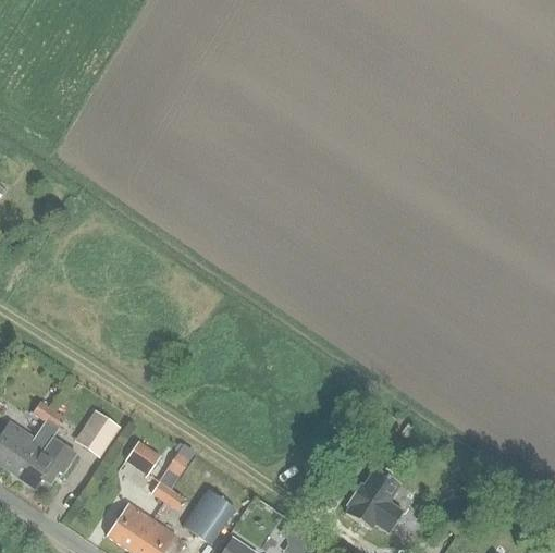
[(40,398),(32,410),(46,420),(54,407),(40,398)]
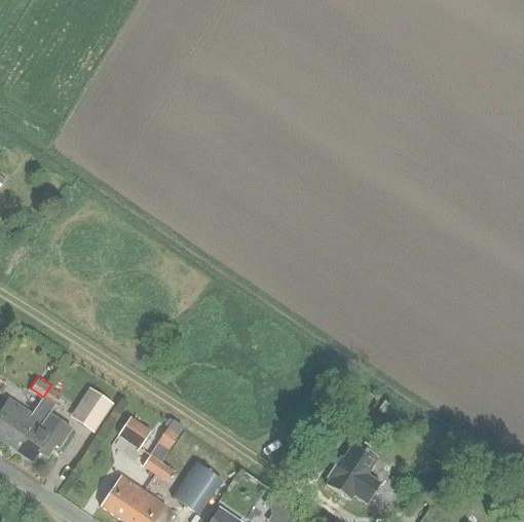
[(61,447),(74,426),(50,410),(62,393),(51,384),(43,397),(33,412),(12,443),(34,458),(39,451),(48,457),(57,444),(61,447)]
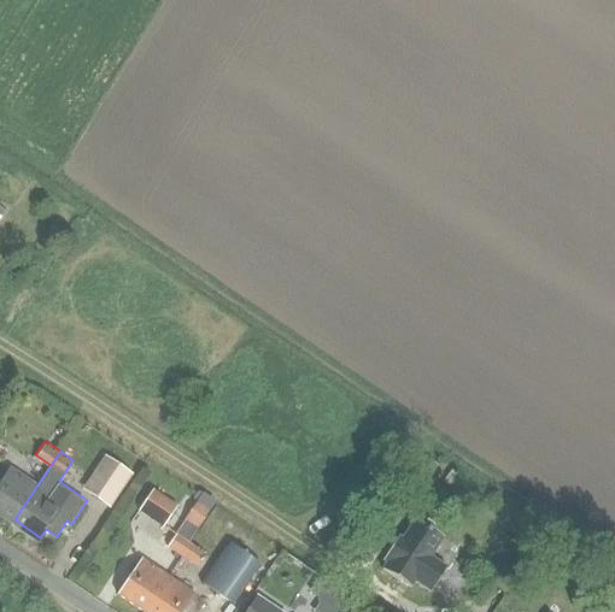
[(134,471),(105,452),(82,486),(110,505),(134,471)]
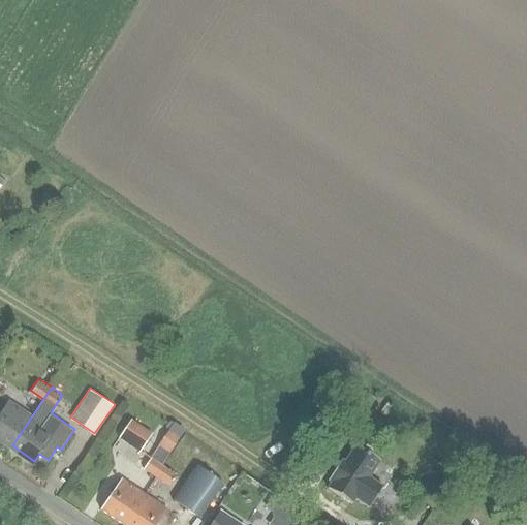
[(0,437),(12,445),(33,414),(10,399),(0,413),(0,437)]
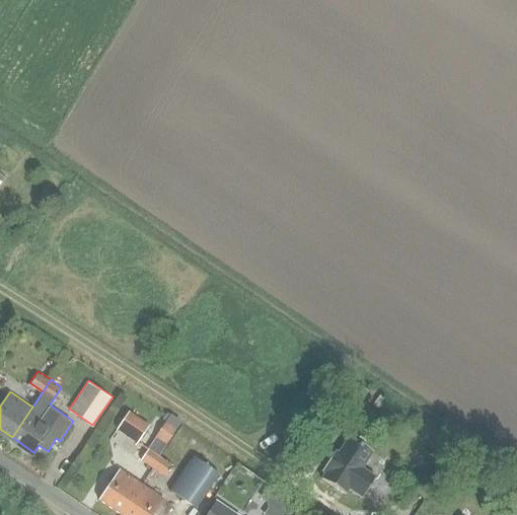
[(382,393),(375,401),(384,411),(391,401),(382,393)]
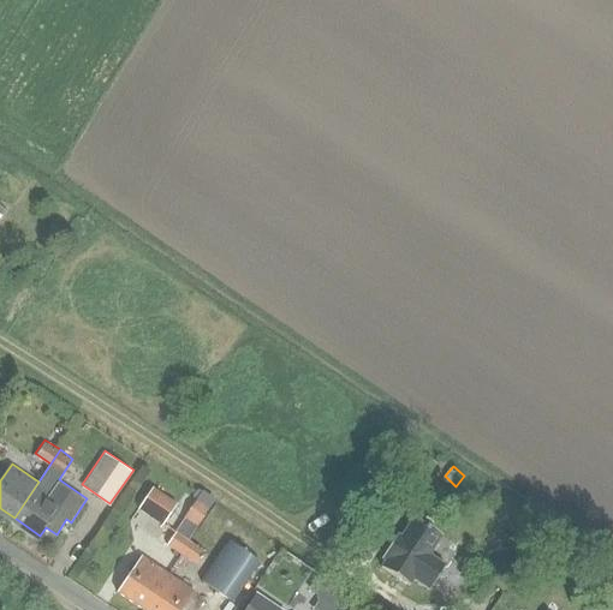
[(153,482),(137,504),(162,522),(178,500),(153,482)]
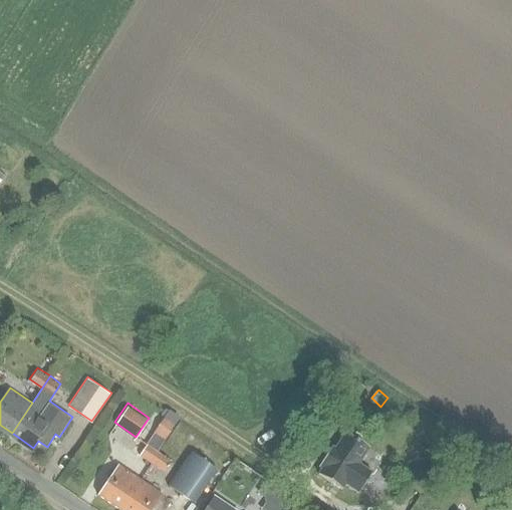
[(175,422),(164,414),(153,431),(164,438),(175,422)]
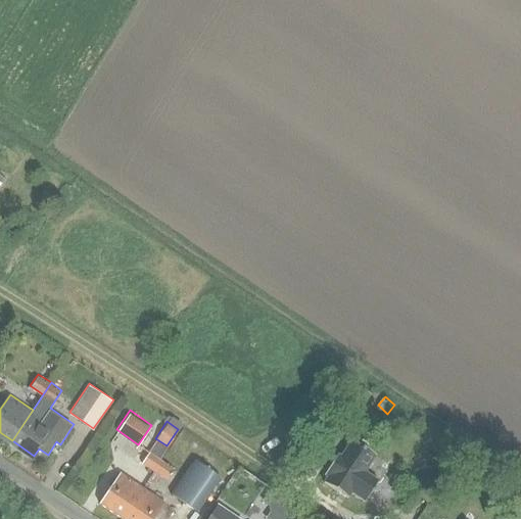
[(339,453),(326,473),(329,475),(325,480),(349,497),(352,490),(367,500),(380,479),(367,470),(377,454),(353,437),(342,455),(339,453)]
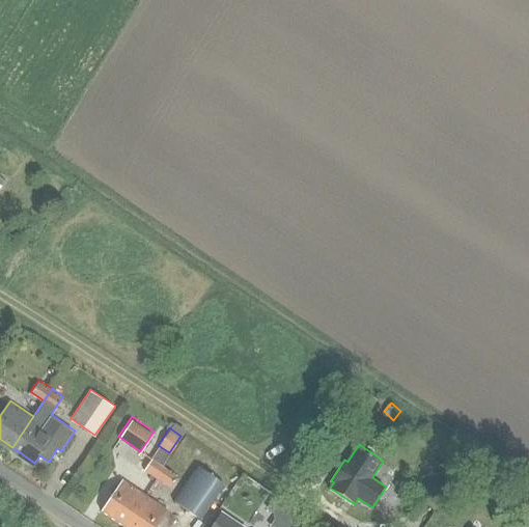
[(169,452),(158,445),(154,450),(165,459),(169,452)]
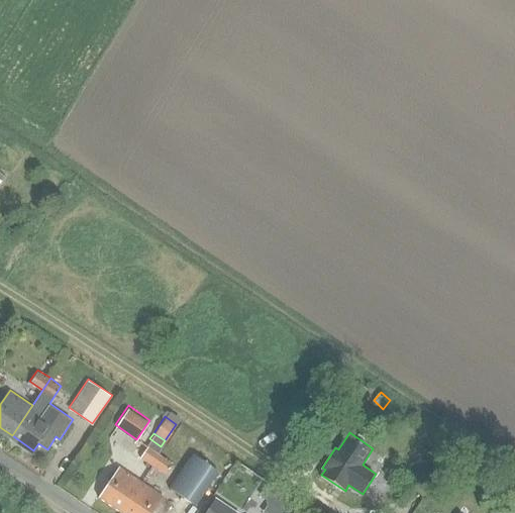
[(139,454),(153,464),(161,451),(147,443),(139,454)]
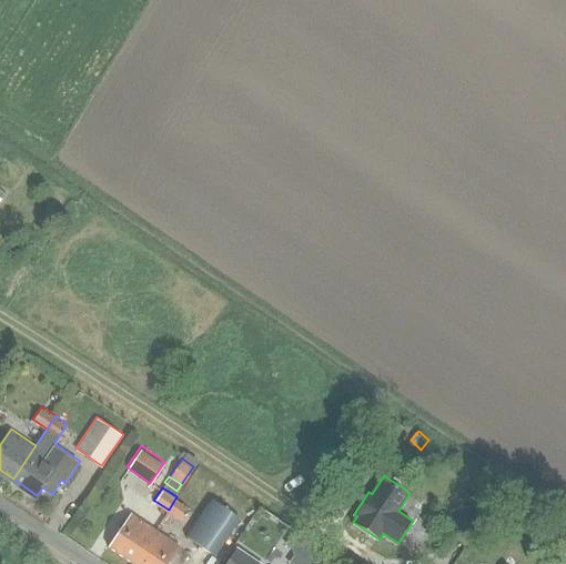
[(189,505),(177,496),(169,510),(181,517),(189,505)]
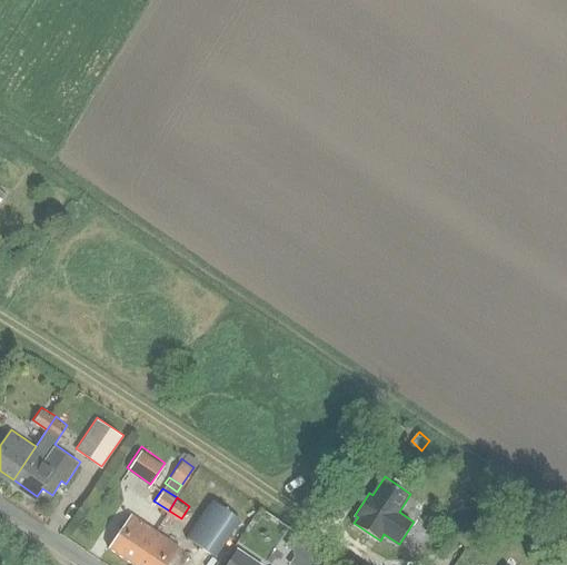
[(212,497),(190,537),(220,554),(244,515),(212,497)]
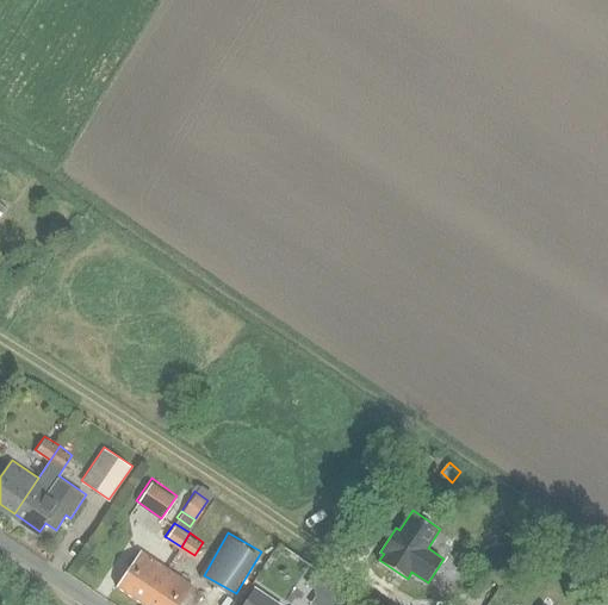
[(118,584),(144,600),(168,565),(142,548),(118,584)]
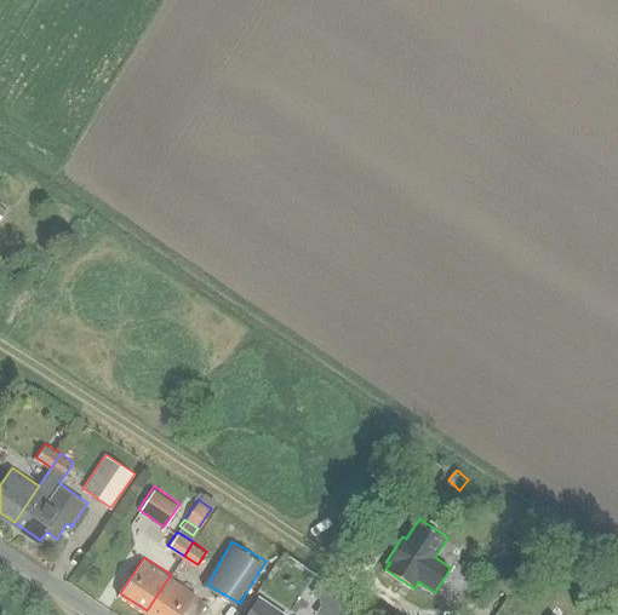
[(182,614),(198,592),(171,574),(147,610),(153,614),(182,614)]
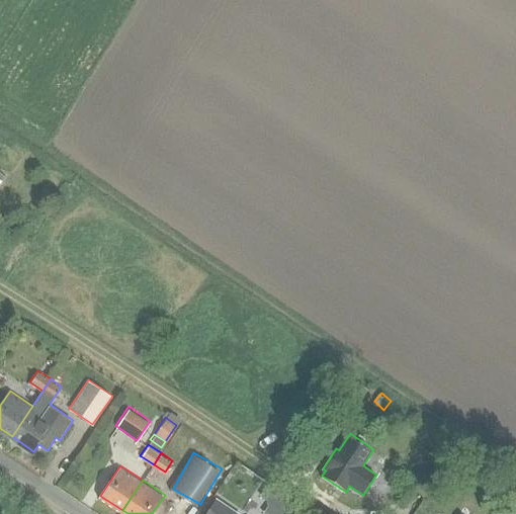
[(242,513),(243,513),(220,496),(206,513),(242,513)]
